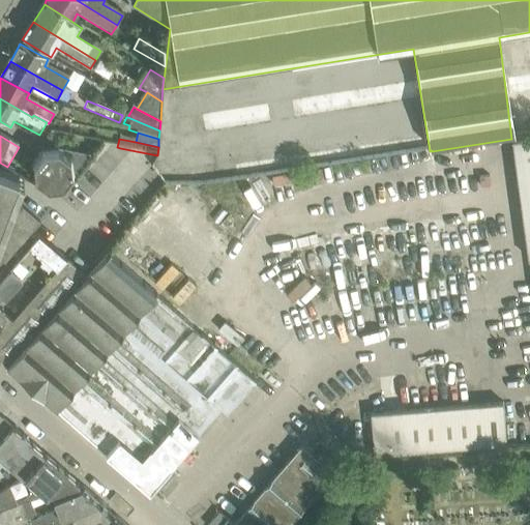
[(529,141),(511,144),(528,263),(529,262),(529,141)]
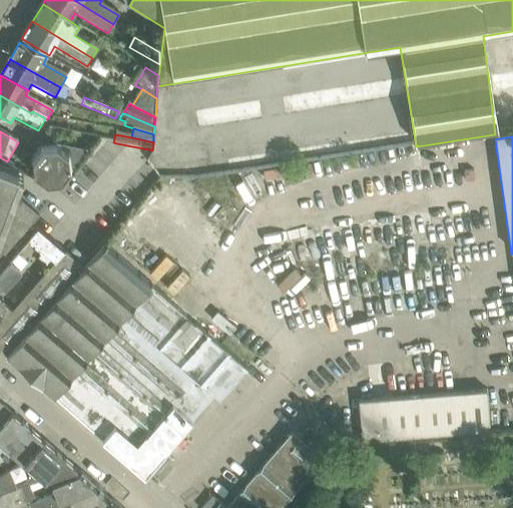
[(30,173),(34,176),(46,185),(61,183),(84,155),(54,148),(40,149),(31,160),(30,173)]
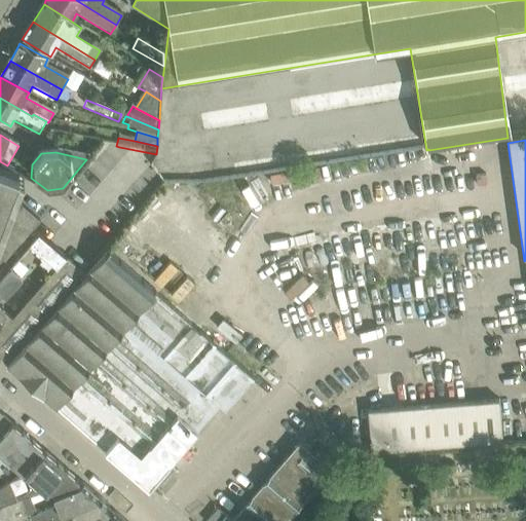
[(0,281),(11,268),(30,247),(39,236),(33,231),(40,223),(20,206),(0,227),(0,226),(16,180),(20,176),(32,184),(35,181),(31,178),(16,171),(0,161),(0,281)]
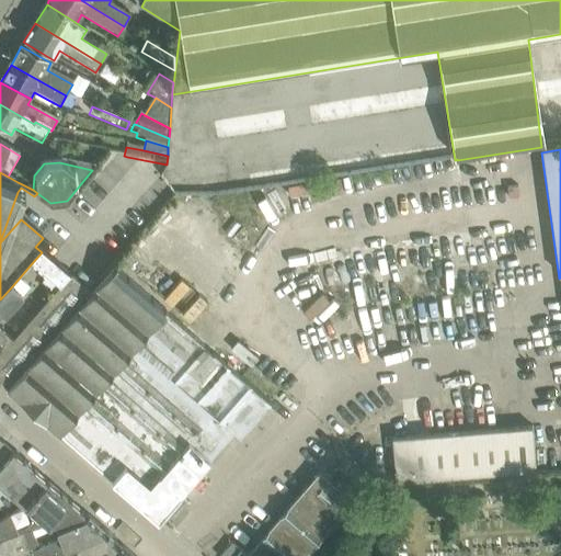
[(13,341),(0,328),(0,317),(3,315),(7,318),(25,297),(12,286),(0,299),(0,384),(13,395),(119,275),(114,271),(94,293),(43,251),(42,252),(32,263),(47,276),(41,284),(54,295),(13,341)]
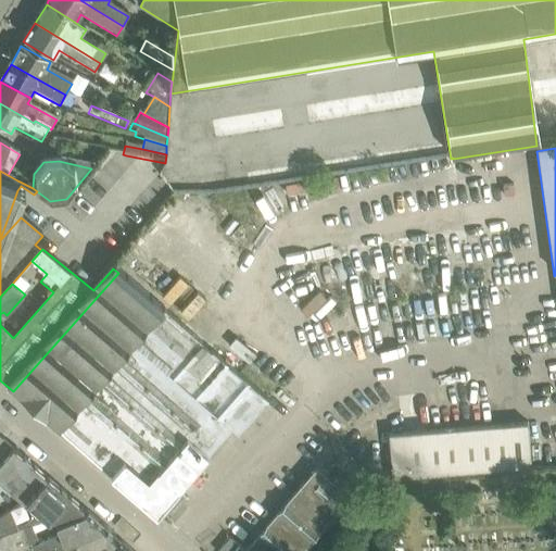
[(163,312),(118,273),(13,391),(59,431),(163,312)]
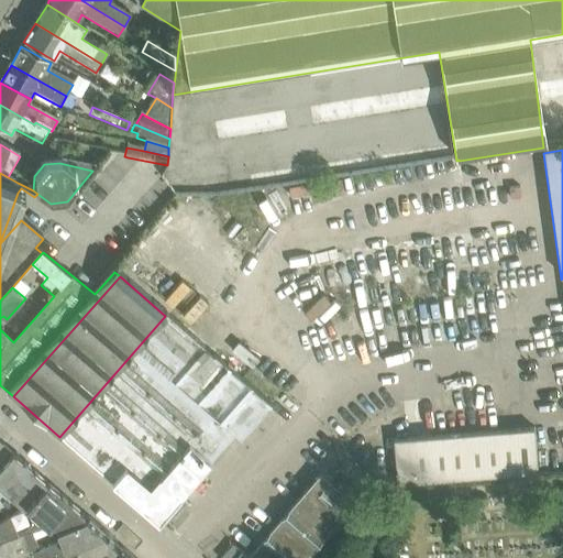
[(167,316),(166,315),(165,316),(59,437),(158,524),(158,523),(159,523),(166,515),(192,484),(200,490),(214,473),(208,467),(234,437),(241,442),(272,407),(166,317),(167,316)]
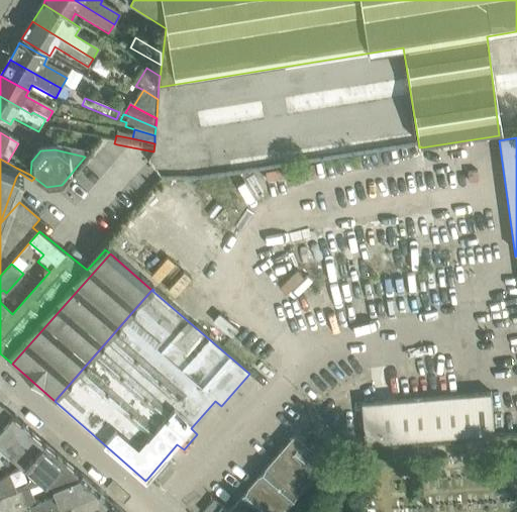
[(360,406),(364,446),(494,436),(490,396),(360,406)]
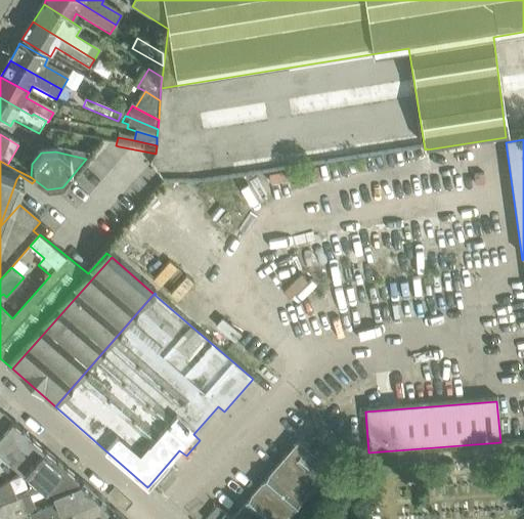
[(0,438),(12,425),(2,416),(0,418),(0,438)]
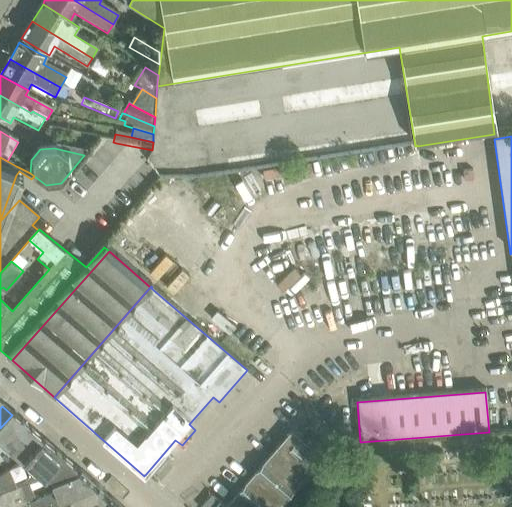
[(12,415),(0,428),(0,446),(22,466),(43,441),(12,415)]
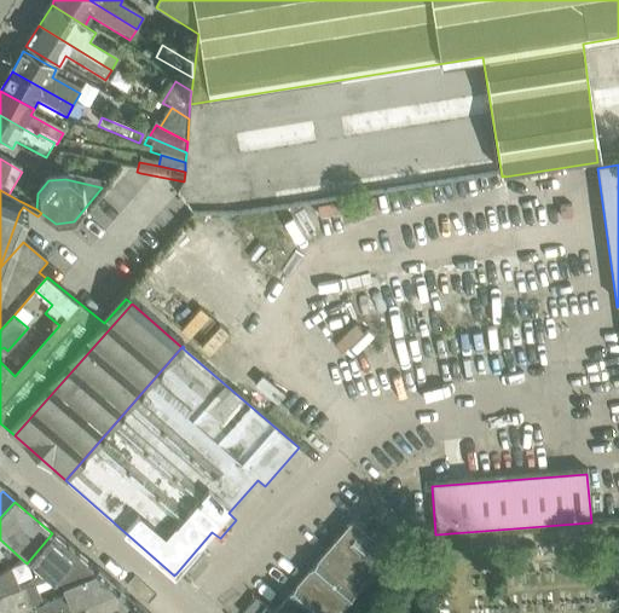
[(381,510),(371,521),(391,537),(399,526),(381,510)]
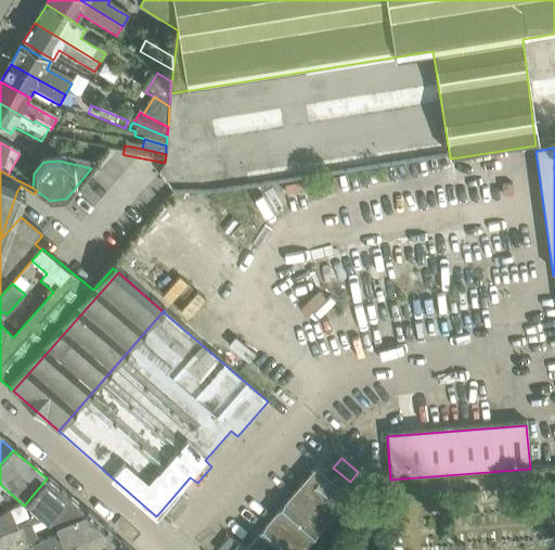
[(305,549),(349,499),(339,491),(326,480),(315,470),(247,549),(241,549),(230,539),(221,549),(305,549)]
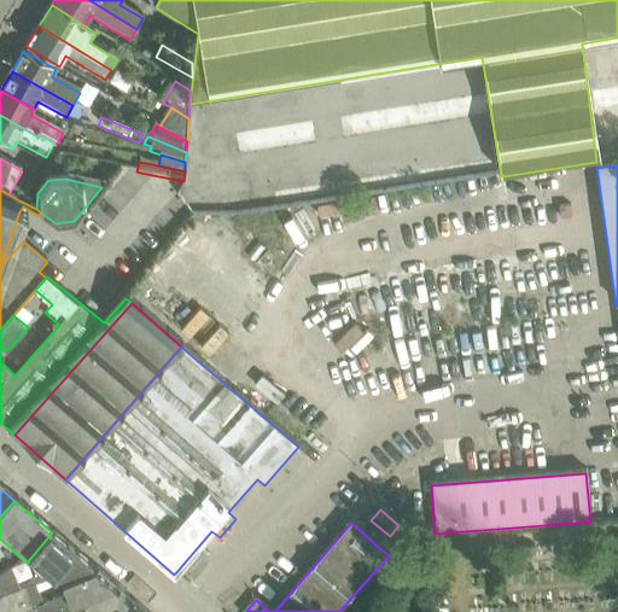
[(372,524),(363,534),(378,547),(386,537),(372,524)]
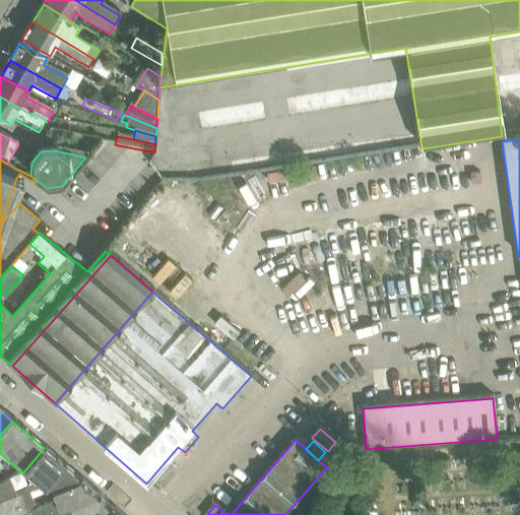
[(78,478),(44,448),(22,473),(33,481),(24,490),(28,493),(31,495),(78,478)]
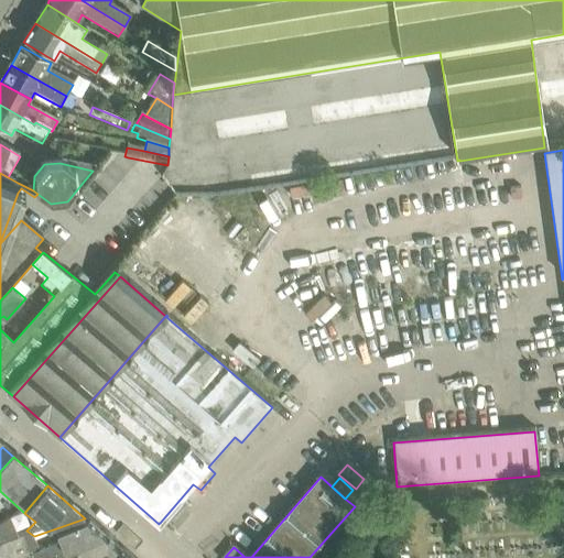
[(0,527),(0,547),(19,542),(10,521),(0,527)]
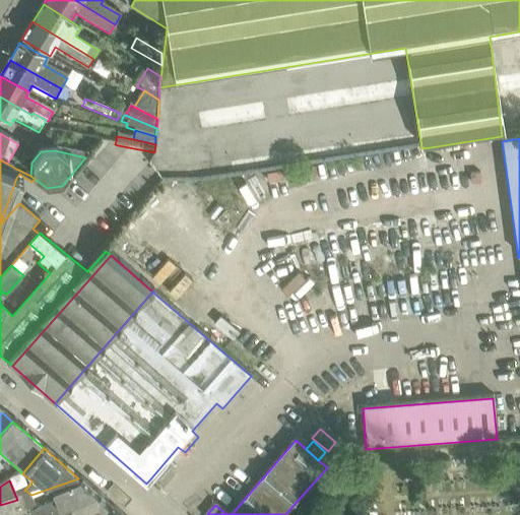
[(28,496),(20,499),(26,514),(53,514),(59,512),(69,508),(90,499),(95,493),(82,480),(53,494),(51,495),(54,502),(37,510),(31,495),(28,496)]
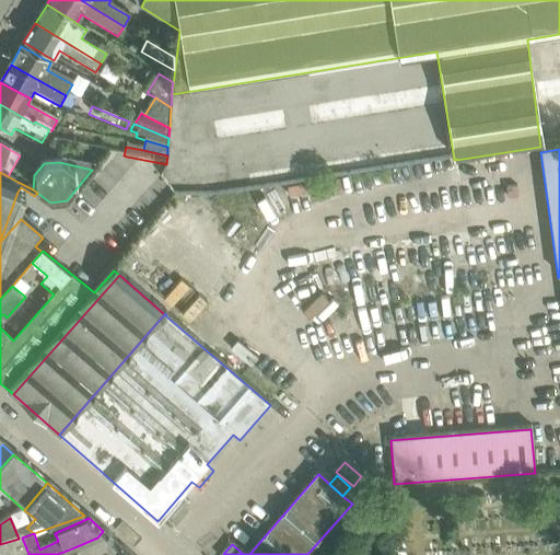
[(120,546),(103,531),(97,538),(74,547),(77,554),(115,554),(120,546)]
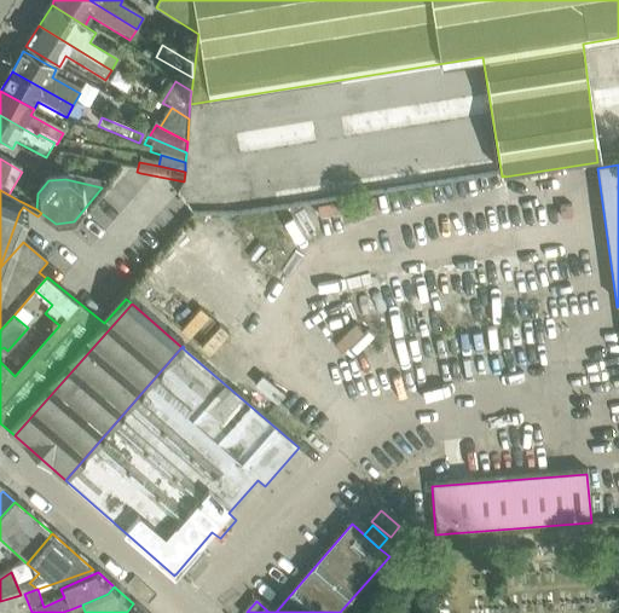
[(32,612),(24,594),(21,595),(0,601),(0,612),(32,612)]
